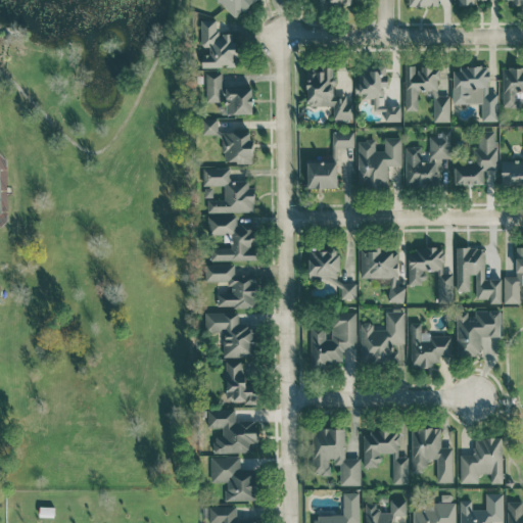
[(253,0),(217,0),(236,18),(253,0)]
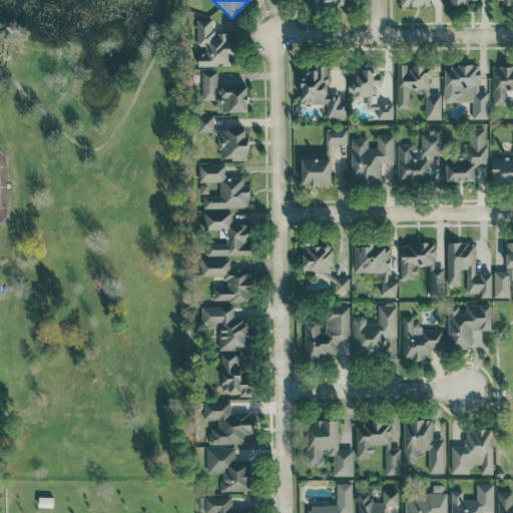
[(230,31),(211,31),(211,19),(196,19),(197,65),(231,65),(230,31)]
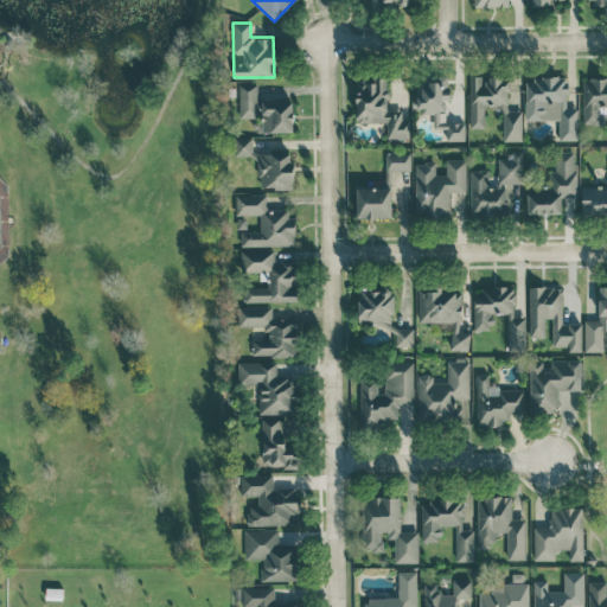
[(470,128),(485,128),(485,104),(502,104),(502,140),(522,140),(522,110),(509,110),(509,77),(484,77),(484,76),(470,76),(470,128)]
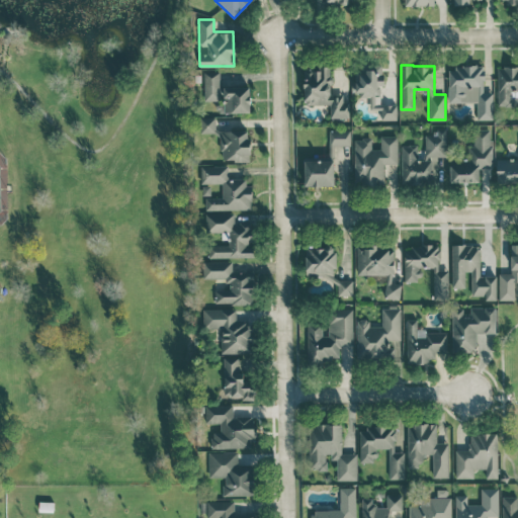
[(349,117),(349,101),(343,101),(343,94),(331,94),(331,66),(320,66),(320,69),(304,69),(304,104),(330,104),(331,117),(349,117)]
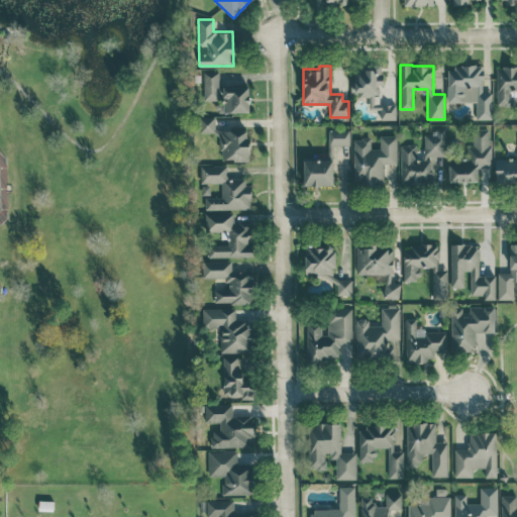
[(369,109),(380,109),(381,120),(396,119),(396,104),(380,104),(380,86),(383,86),(382,66),(354,67),(355,97),(369,97),(369,109)]
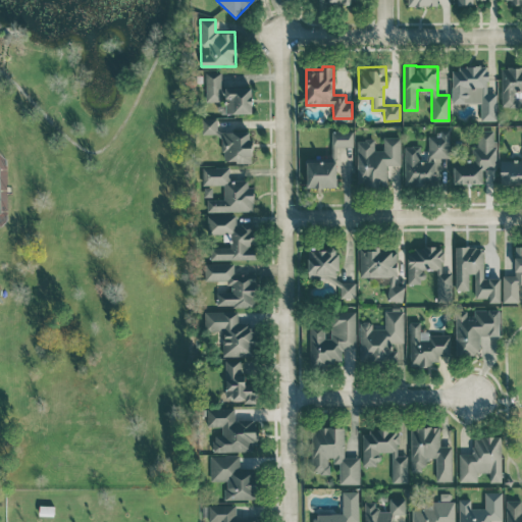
[(480,120),(497,120),(497,93),(487,93),(487,66),(452,66),(452,103),(480,103),(480,120)]
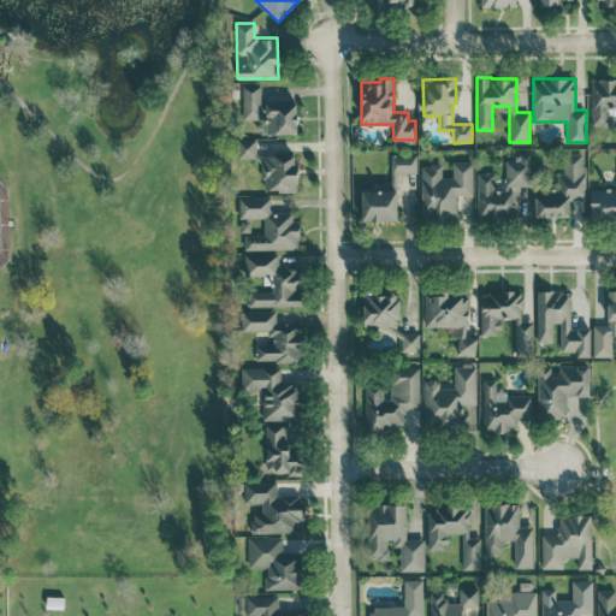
[(592,126),(615,125),(615,78),(592,78),(592,126)]
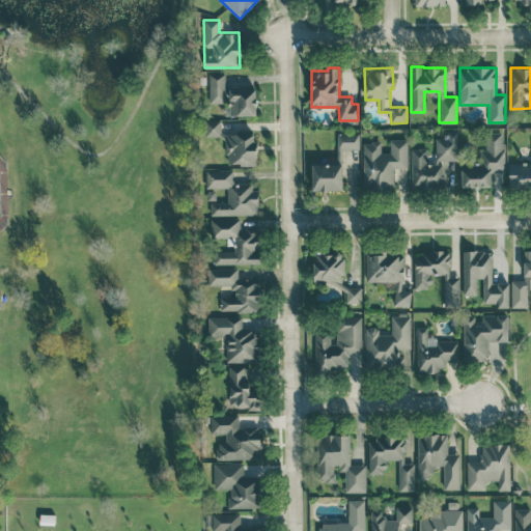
[(210,103),(227,103),(226,71),(208,72),(210,103)]
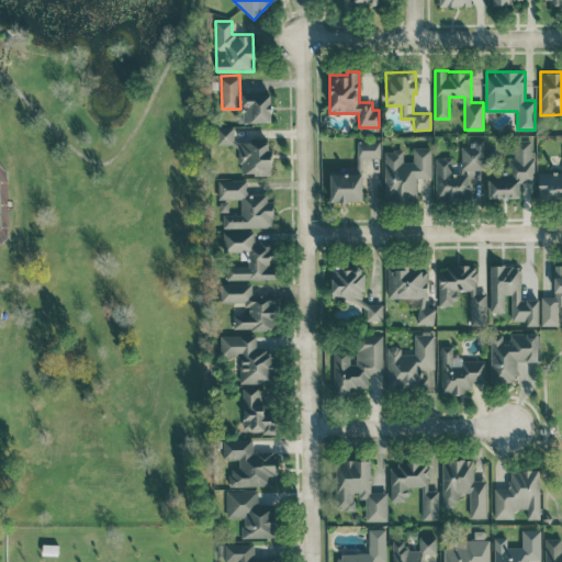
[(243,122),(271,122),(271,93),(243,94),(243,122)]
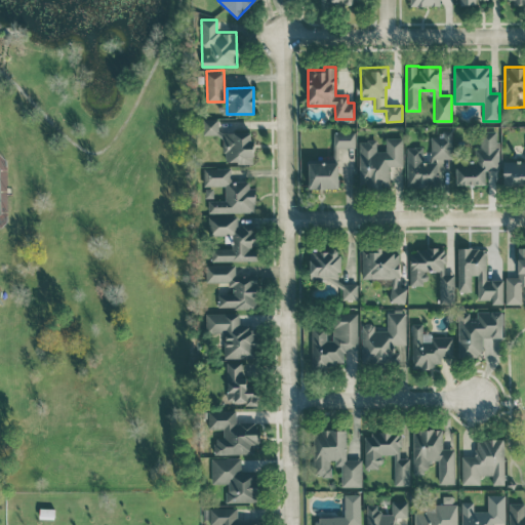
[(218,118),(202,119),(203,134),(218,134),(218,118)]
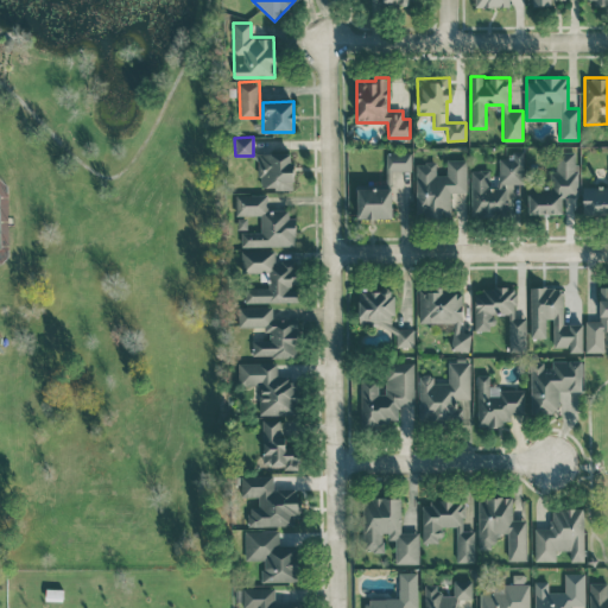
[(470,216),(519,216),(519,192),(507,192),(507,183),(524,183),(524,151),(510,151),(510,158),(499,158),(499,188),(489,188),(489,170),(472,170),(470,216)]
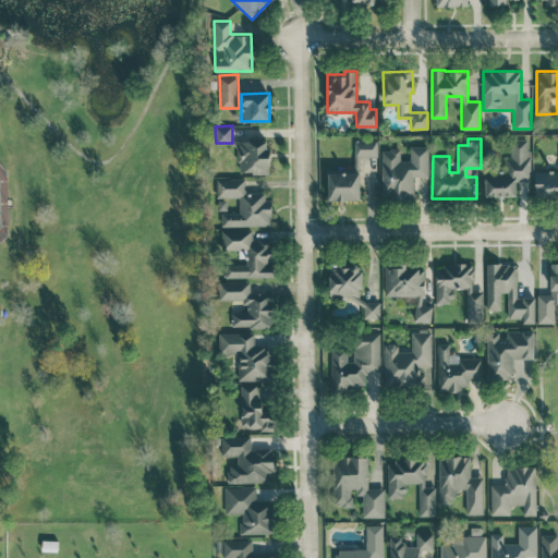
[(485,196),(516,195),(516,181),(529,181),(529,138),(510,138),(510,157),(505,157),(505,172),(485,172),(485,196)]
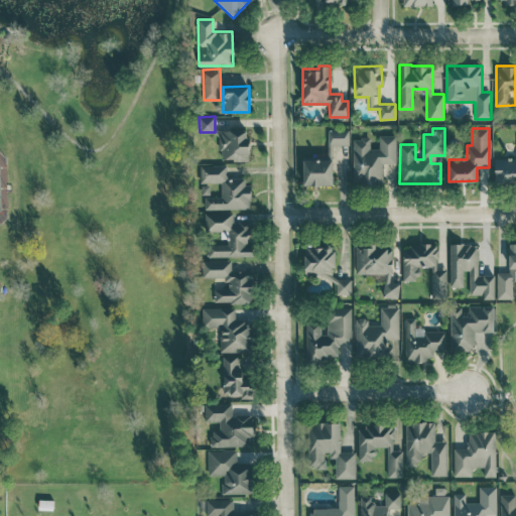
[(249,159),(249,129),(220,130),(221,160),(249,159)]
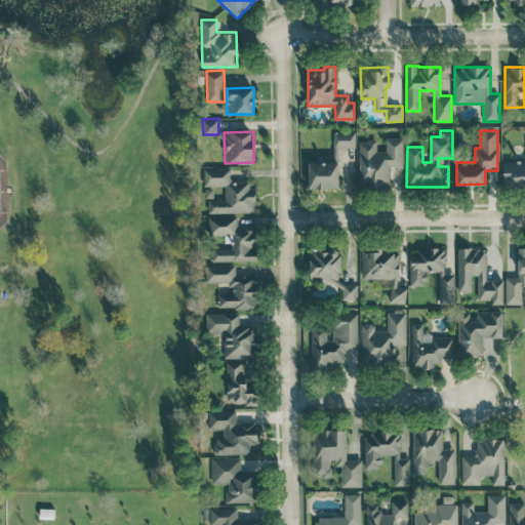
[(403,165),(403,137),(386,137),(386,151),(376,151),(376,139),(359,140),(359,188),(389,188),(389,166),(403,165)]
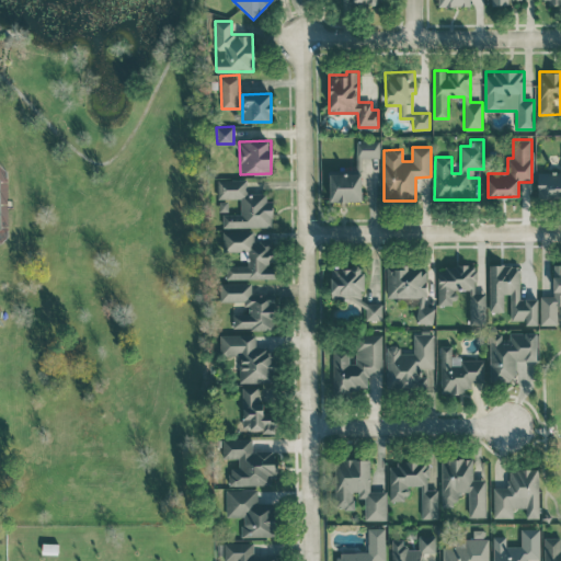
[(560,171),(537,172),(538,197),(560,196),(560,171)]
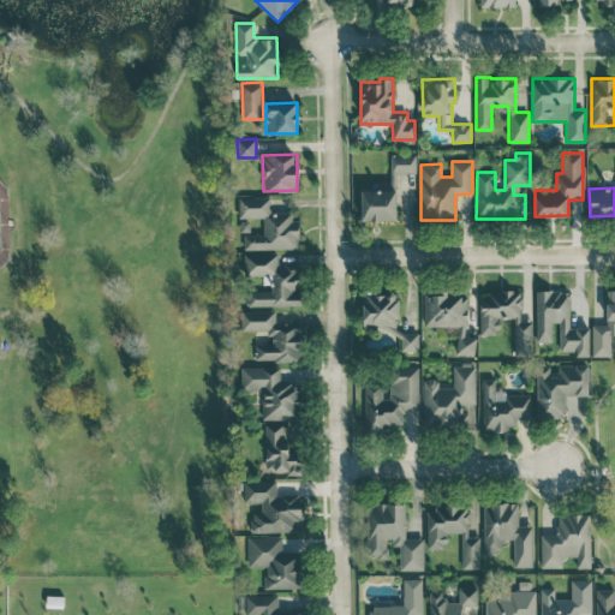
[(360,220),(396,220),(396,190),(360,190),(360,220)]
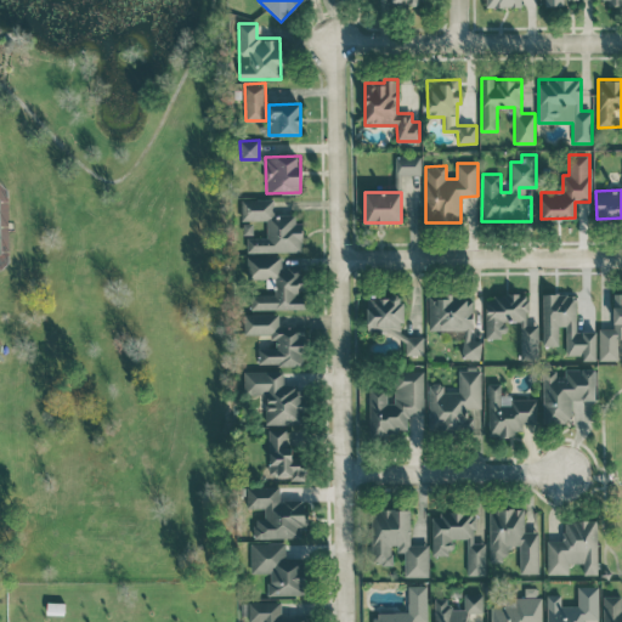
[(241,199),(242,220),(266,220),(267,237),(247,237),(247,252),(300,252),(300,214),(273,214),(273,198),(241,199)]
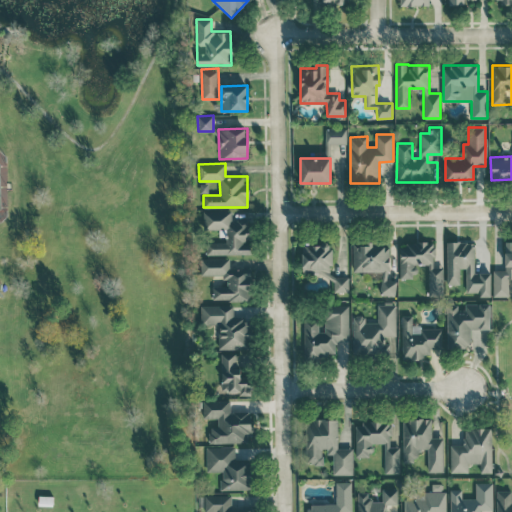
[(206,255),(251,254),(251,240),(250,240),(249,220),(231,220),(231,210),(199,211),(199,229),(225,229),(226,241),(206,242),(206,255)]
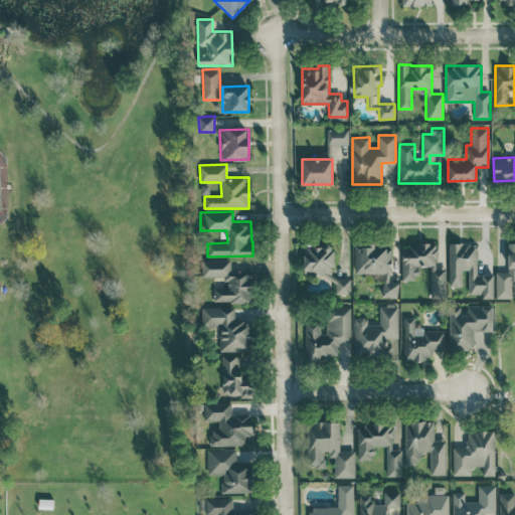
[(355,273),(383,273),(383,297),(398,297),(398,282),(391,282),(391,247),(381,247),(381,243),(354,243),(355,273)]
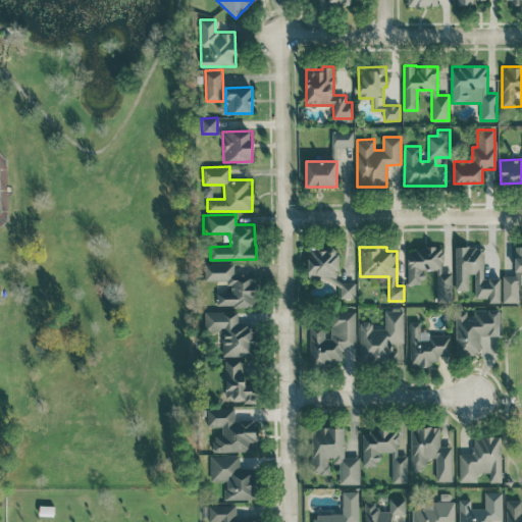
[(452,302),(452,272),(442,272),(442,247),(407,248),(408,283),(424,283),(424,269),(436,268),(436,302),(452,302)]
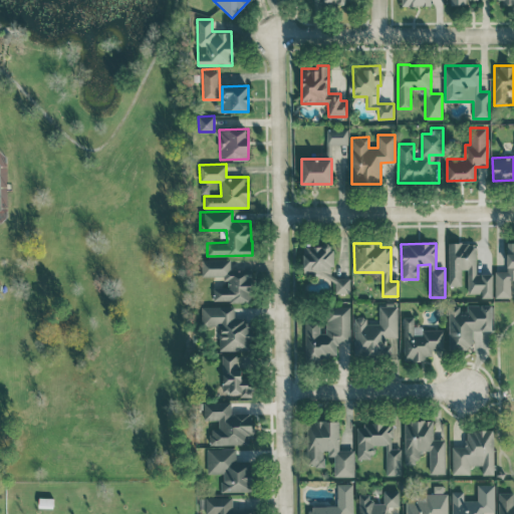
[(461,285),(462,269),(468,269),(467,293),(481,293),(481,297),(492,297),(493,273),(476,273),(476,243),(449,243),(449,285),(461,285)]
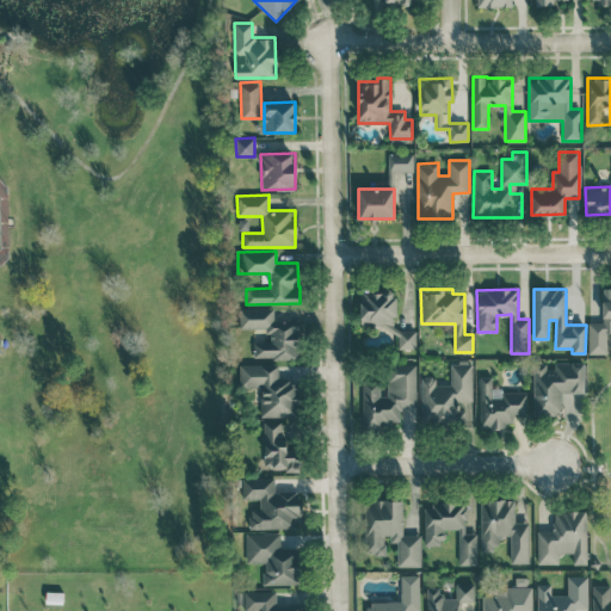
[(588,353),(606,353),(606,331),(610,329),(610,289),(603,289),(602,321),(588,321),(588,353)]
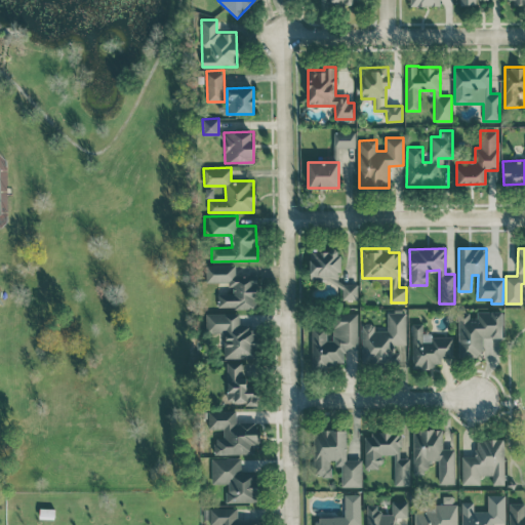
[(310,281),(339,281),(340,250),(310,250),(310,281)]
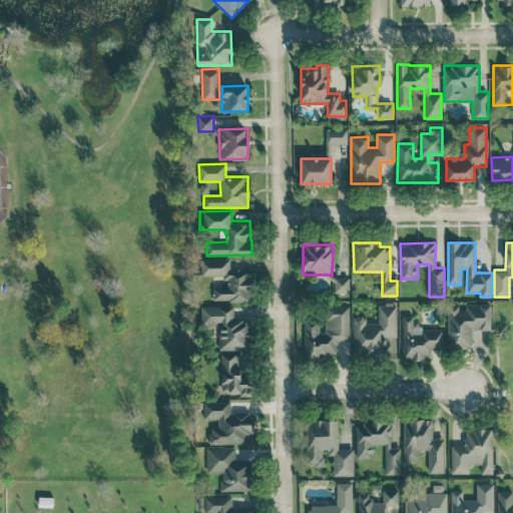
[(200,276),(225,275),(225,287),(212,287),(212,301),(251,300),(250,269),(229,270),(229,259),(200,259),(200,276)]
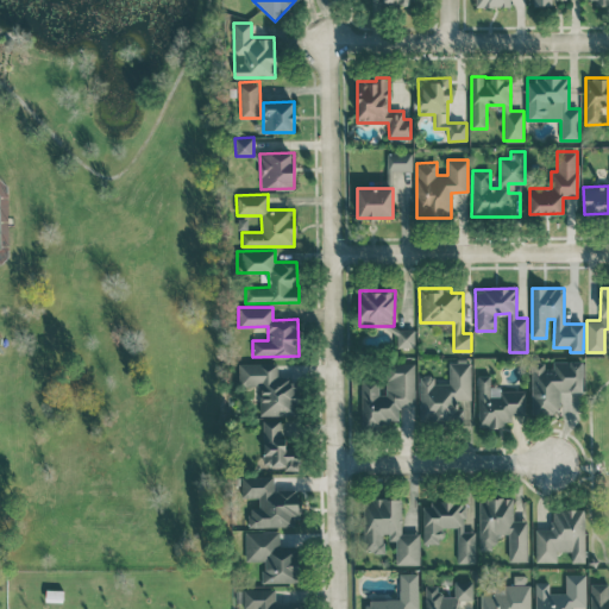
[(396,347),(415,347),(415,330),(396,330),(396,347)]
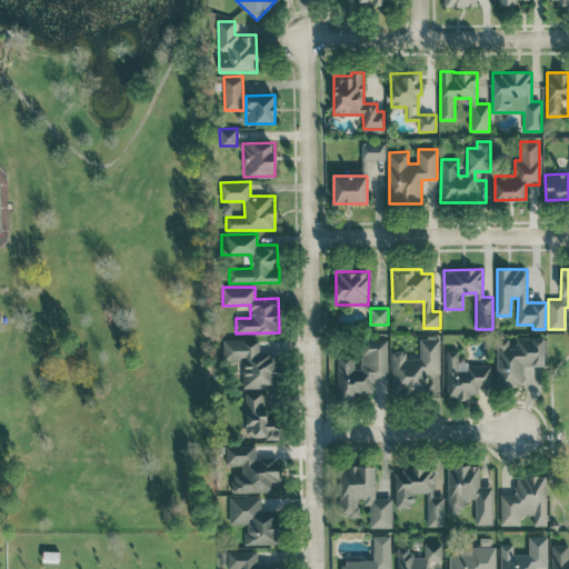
[(387,338),(361,339),(361,368),(355,368),(353,353),(337,355),(338,397),(373,396),(372,379),(388,379),(387,338)]
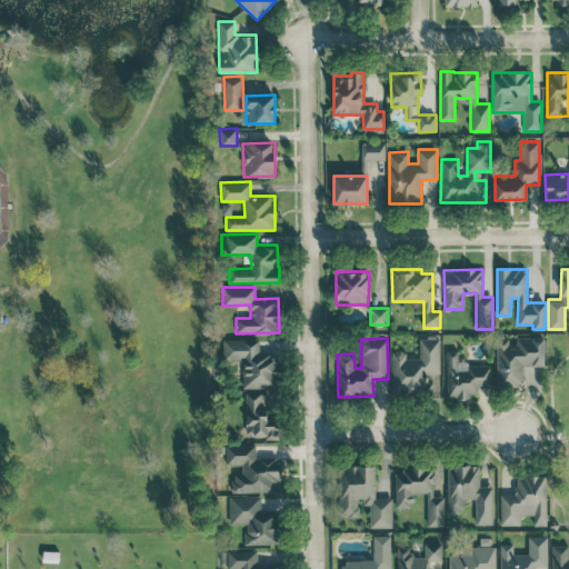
[(392,393),(440,393),(440,381),(427,381),(427,373),(439,373),(439,338),(419,338),(419,358),(405,358),(405,350),(391,350),(392,393)]
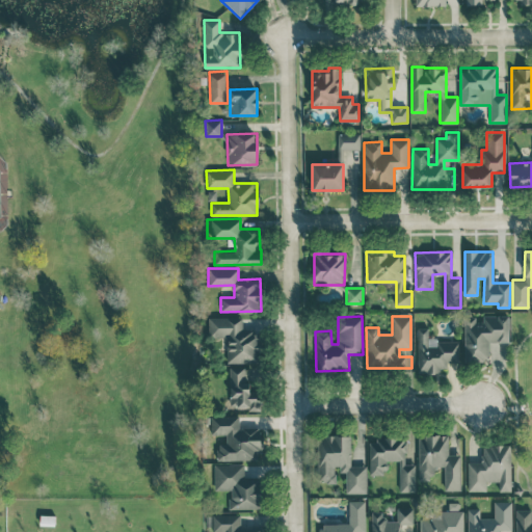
[(464,362),(488,361),(488,342),(509,342),(509,317),(475,317),(475,316),(463,316),(464,362)]
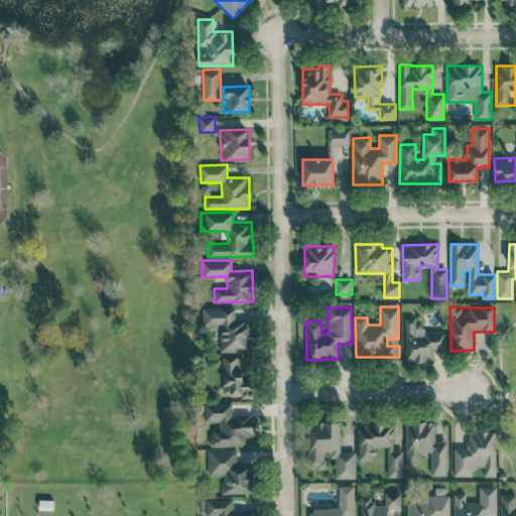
[(235,307),(202,307),(202,326),(220,327),(220,351),(252,352),(253,318),(235,318),(235,307)]
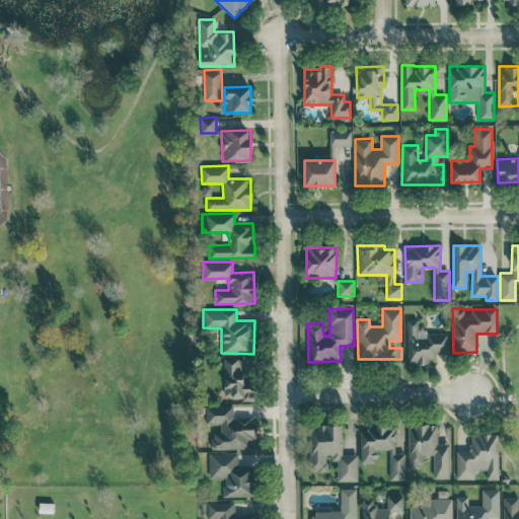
[(408,362),(436,362),(436,353),(447,353),(447,331),(418,331),(418,319),(408,319),(408,362)]
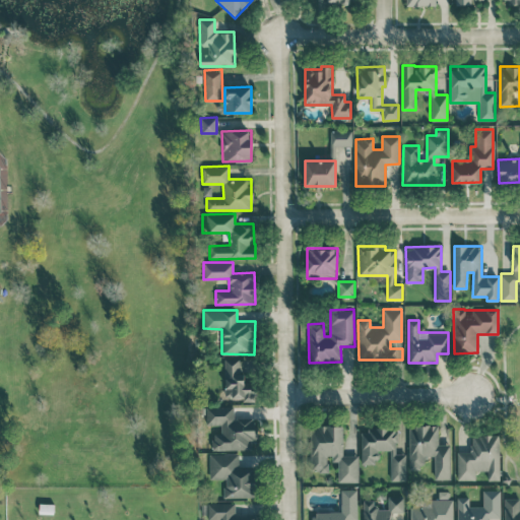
[(256,399),(255,389),(244,389),(242,358),(223,359),(225,400),(256,399)]
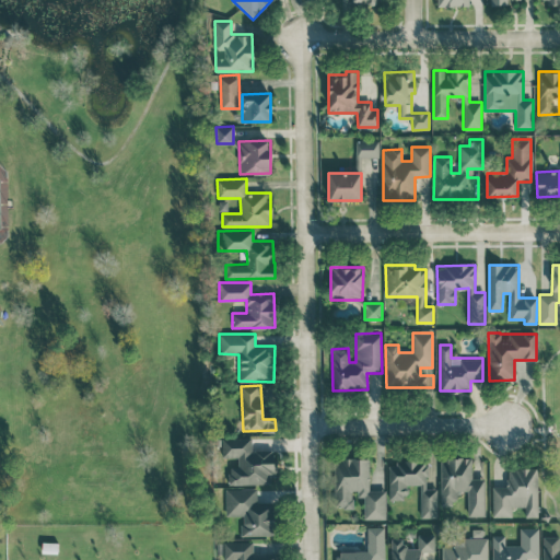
[(230,485),(275,483),(273,450),(252,450),(252,438),(221,438),(222,457),(238,457),(238,467),(229,467),(230,485)]
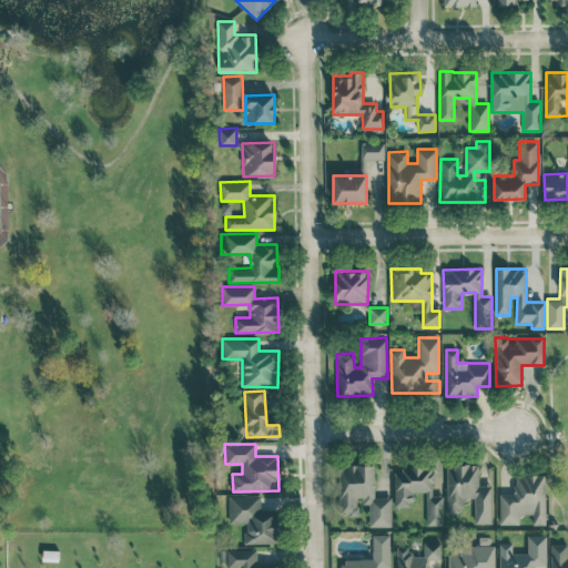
[(492,485),(478,485),(479,465),(447,464),(446,513),(462,513),(463,497),(475,498),(474,524),(492,524),(492,485)]
